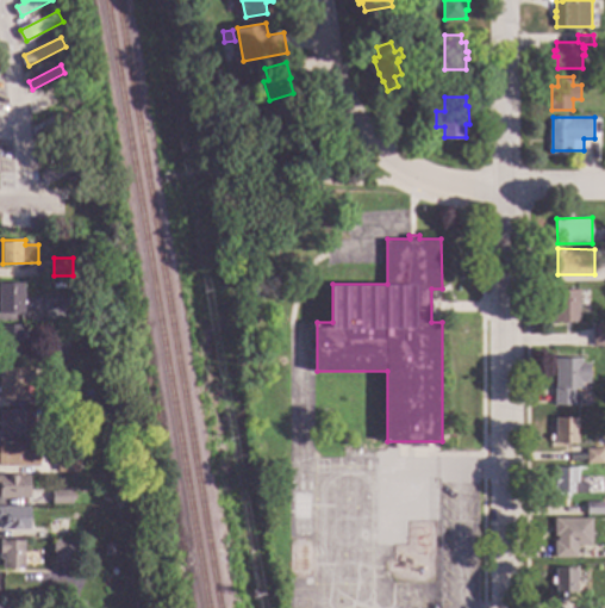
[(26,312),(1,312),(1,281),(26,281),(26,312)]
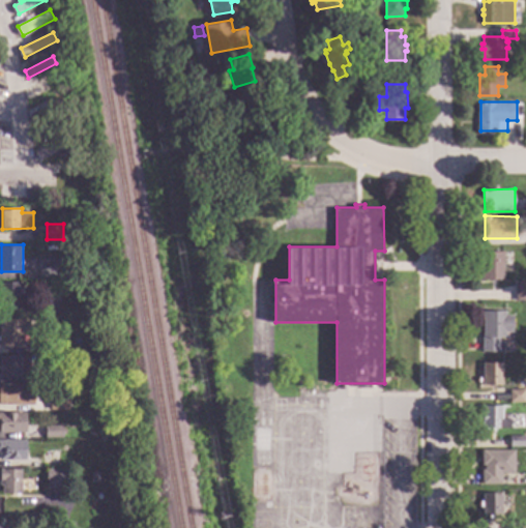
[(505,279),(481,279),(481,261),(485,261),(484,251),(505,251),(505,279)]
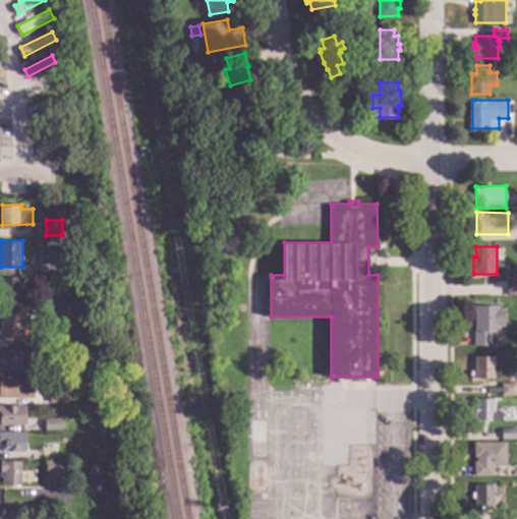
[(59,272),(42,272),(42,252),(59,252),(59,272)]
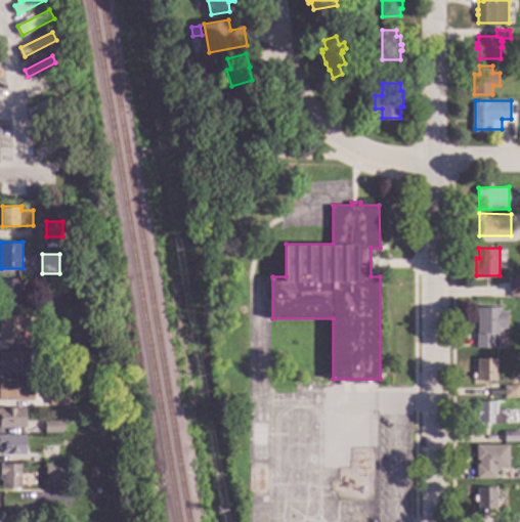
[(20,285),(25,285),(25,290),(28,290),(28,302),(12,302),(12,299),(2,299),(1,278),(20,278),(20,285)]
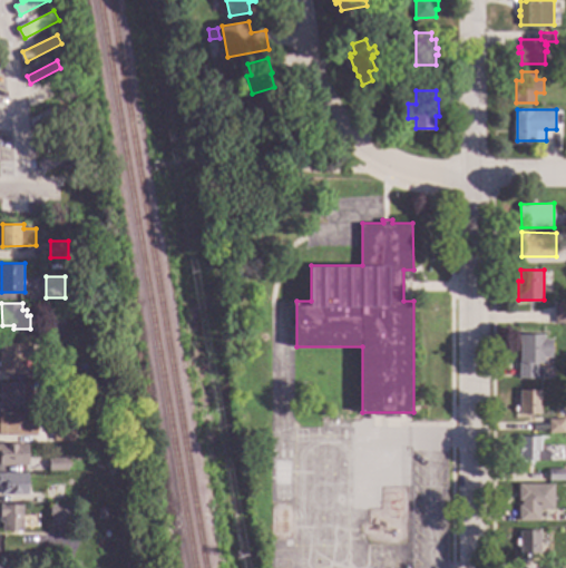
[(67,320),(64,320),(64,336),(45,336),(45,319),(56,319),(56,314),(67,314),(67,320)]
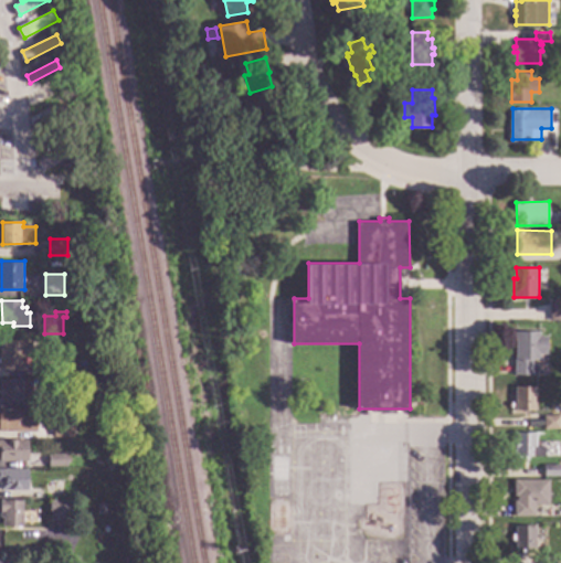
[(541,336),(549,336),(548,352),(541,352),(541,359),(536,359),(535,363),(539,363),(539,374),(516,374),(517,359),(519,330),(542,330),(541,336)]
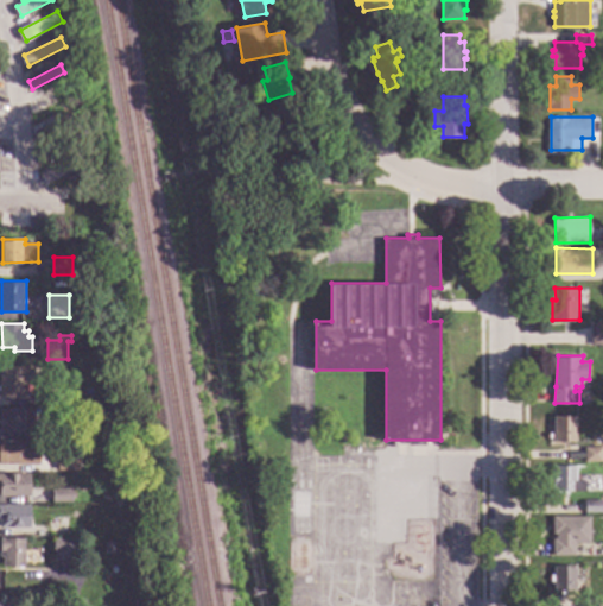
[(36,380),(26,382),(26,396),(1,396),(1,365),(36,365),(36,380)]
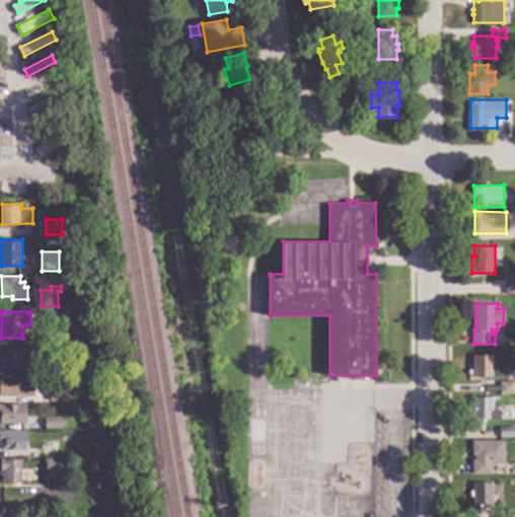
[(24,367),(2,367),(2,348),(24,348),(24,367)]
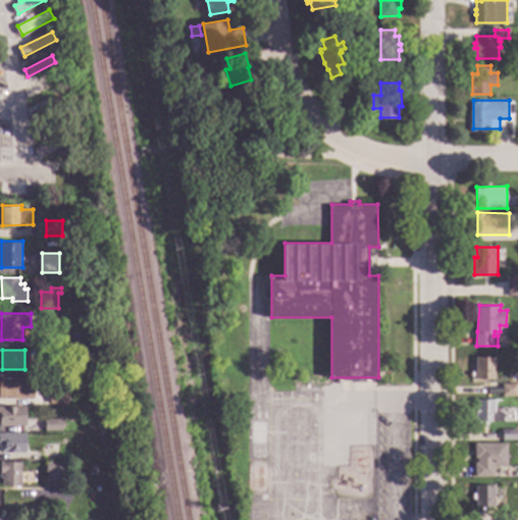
[(498,357),(497,379),(477,378),(478,356),(498,357)]
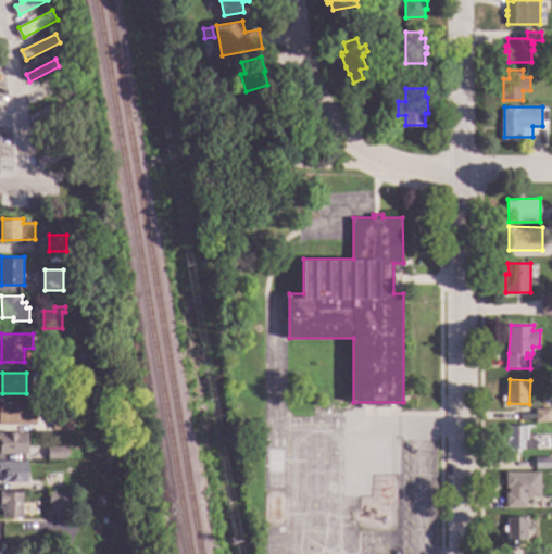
[(38,402),(38,424),(1,424),(1,402),(38,402)]
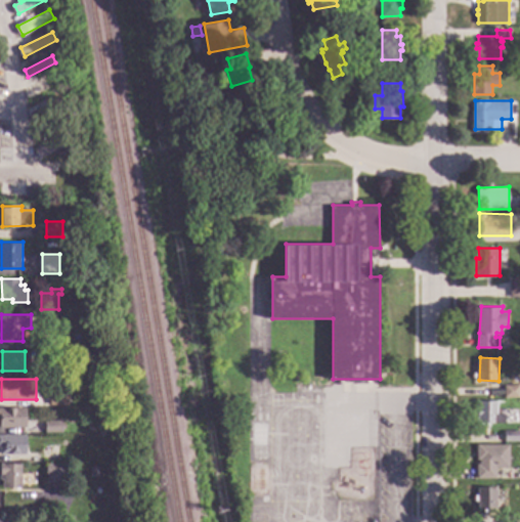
[(519,396),(507,397),(507,384),(519,384),(519,396)]
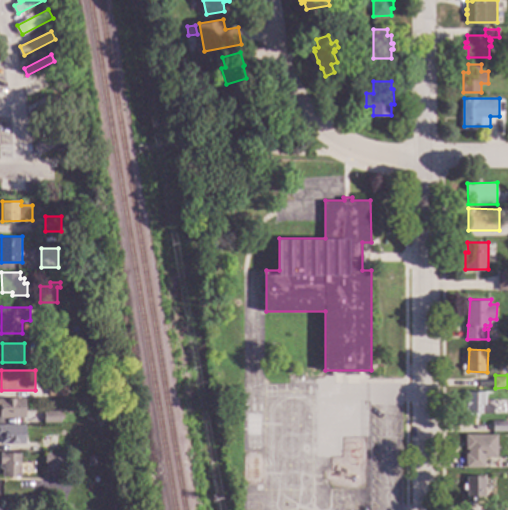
[(52,395),(69,395),(70,383),(52,382),(52,395)]
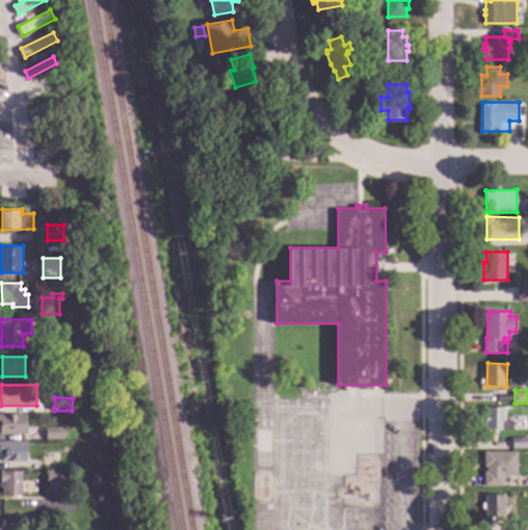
[(507,420),(515,420),(515,428),(486,429),(485,406),(506,406),(507,420)]
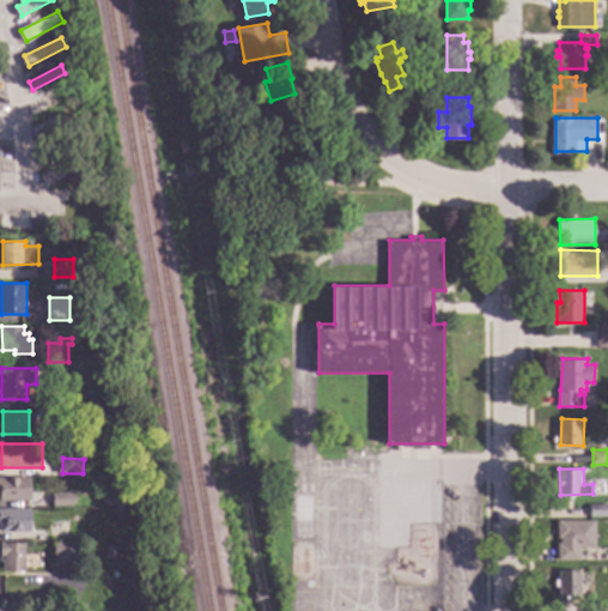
[(32,500),(2,500),(2,488),(0,488),(0,476),(32,476),(32,500)]
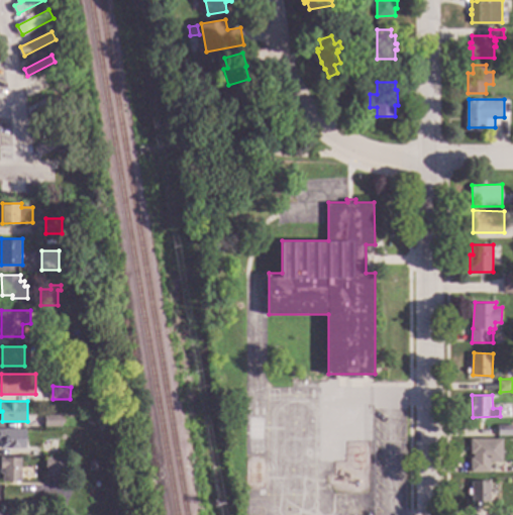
[(64,425),(46,425),(46,414),(64,414),(64,425)]
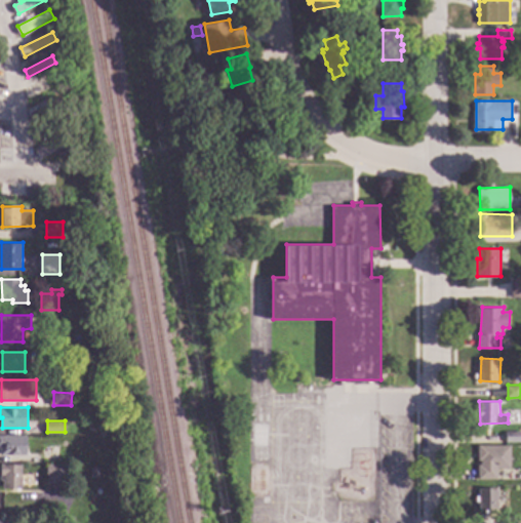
[(520,442),(508,441),(508,430),(520,431),(520,442)]
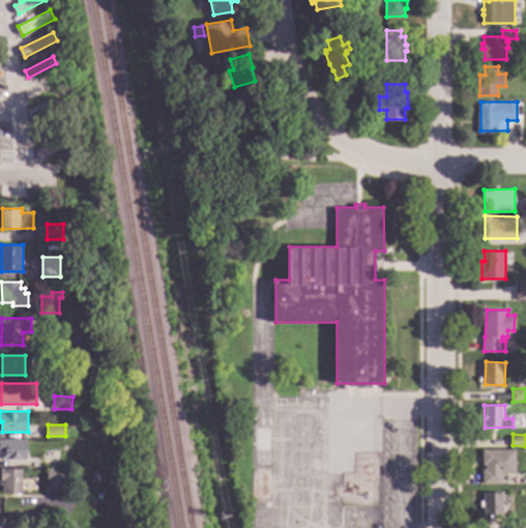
[(28,459),(2,459),(2,450),(0,450),(0,439),(28,439),(28,459)]
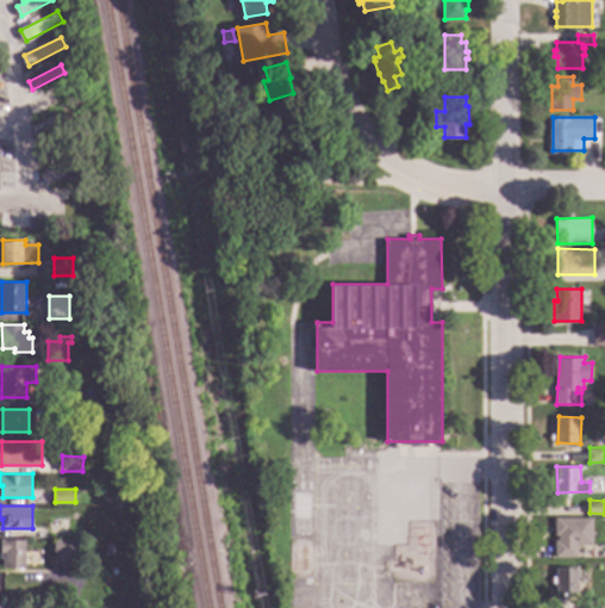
[(594,544),(579,544),(579,557),(556,557),(556,539),(560,539),(560,534),(556,534),(556,516),(594,516),(594,544)]
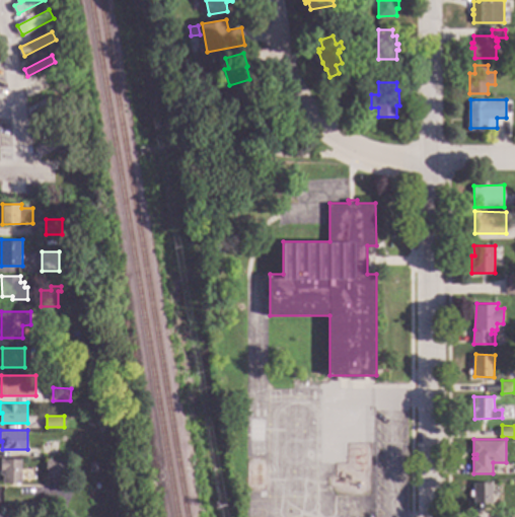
[(23,483),(5,483),(5,469),(3,469),(3,459),(23,458),(23,483)]
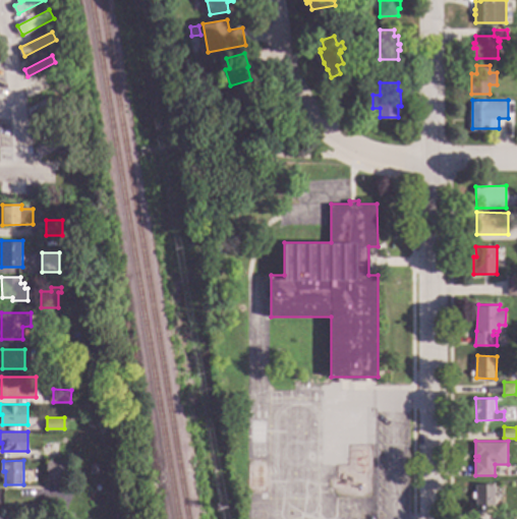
[(68,477),(49,477),(49,460),(68,460),(68,477)]
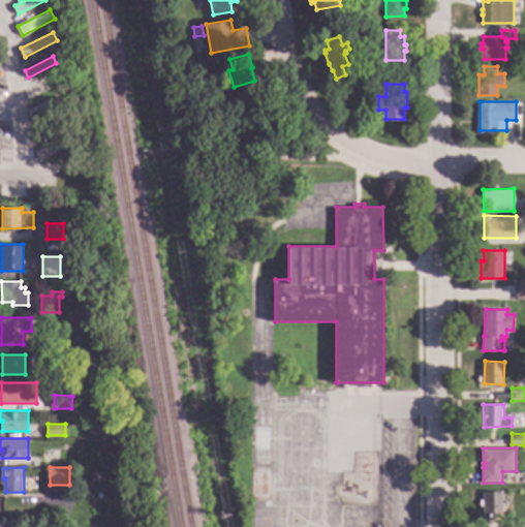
[(502,513),(485,513),(485,504),(481,504),(481,498),(485,498),(485,492),(501,491),(502,513)]
